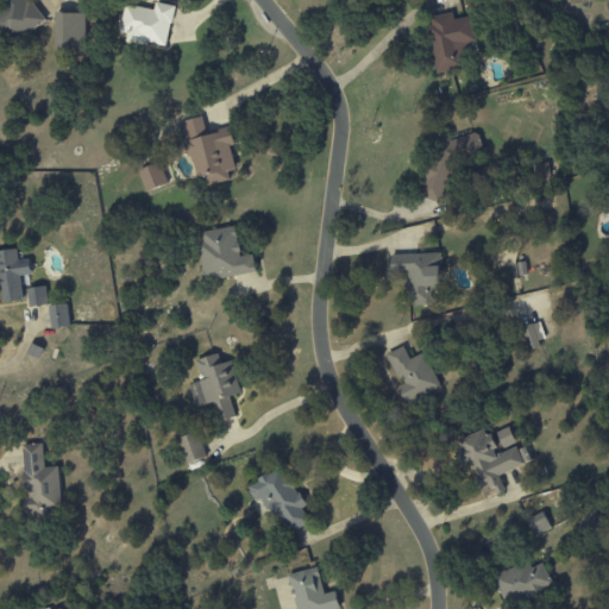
[(2,0),(0,2),(0,48),(42,18),(27,0),(2,0)]
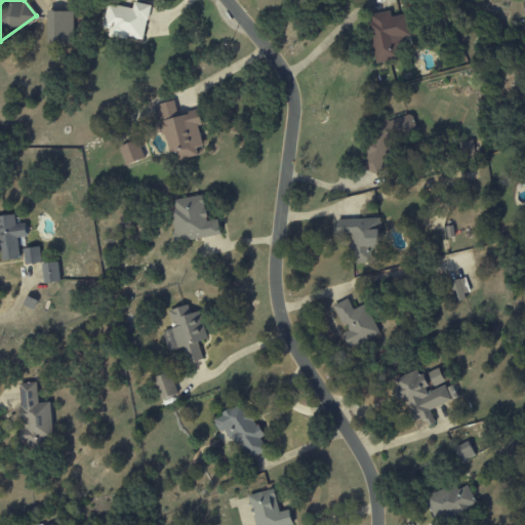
[(133,8),(109,4),(103,34),(145,41),(151,5),(134,2),(133,8)]
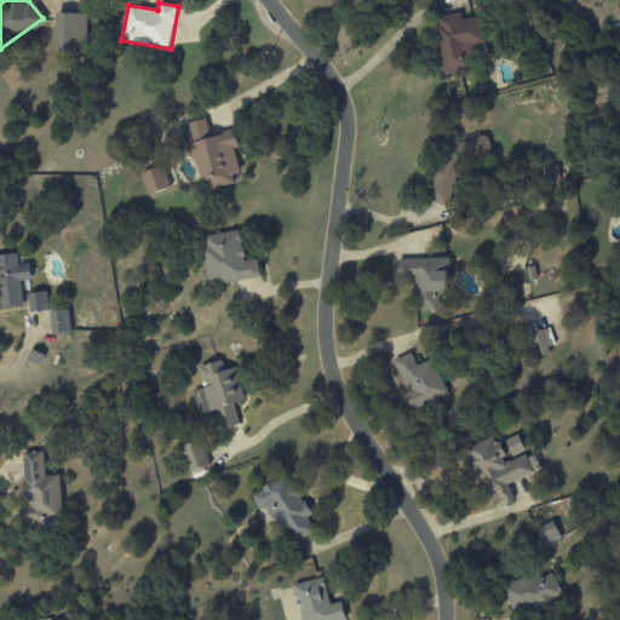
[(86,13),(57,13),(57,52),(86,52),(86,13)]
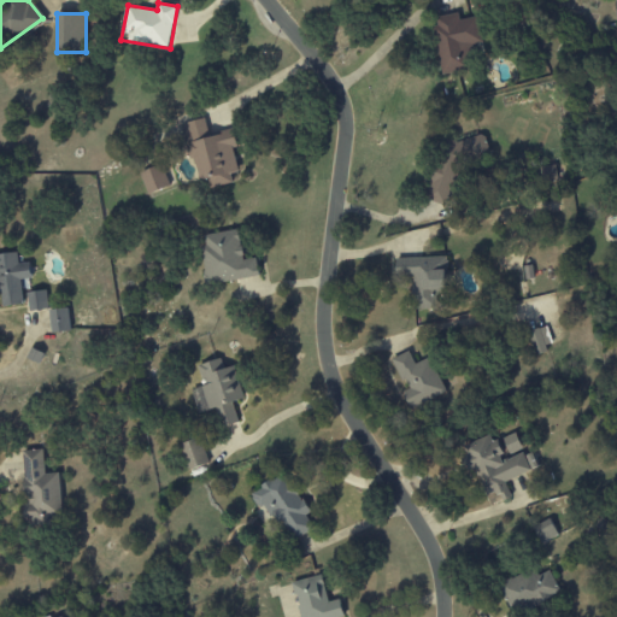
[(441,75),(471,69),(468,47),(482,45),(477,17),(459,21),(458,13),(432,18),(441,75)]
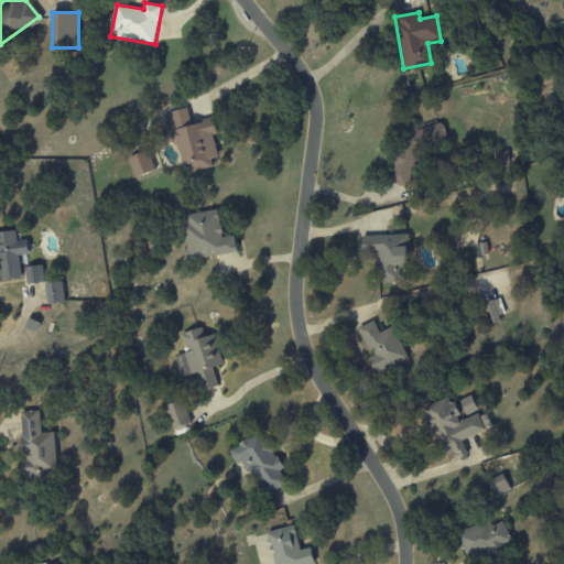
[(219,166),(214,137),(217,136),(214,119),(191,123),(187,109),(167,112),(179,166),(190,164),(191,172),(219,166)]
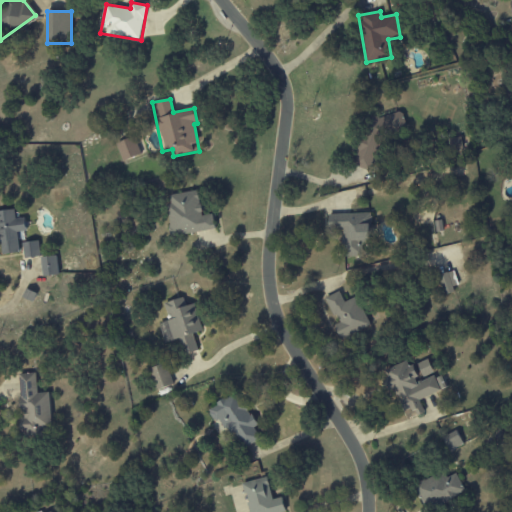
[(140,155),(134,137),(116,143),(123,162),(140,155)]
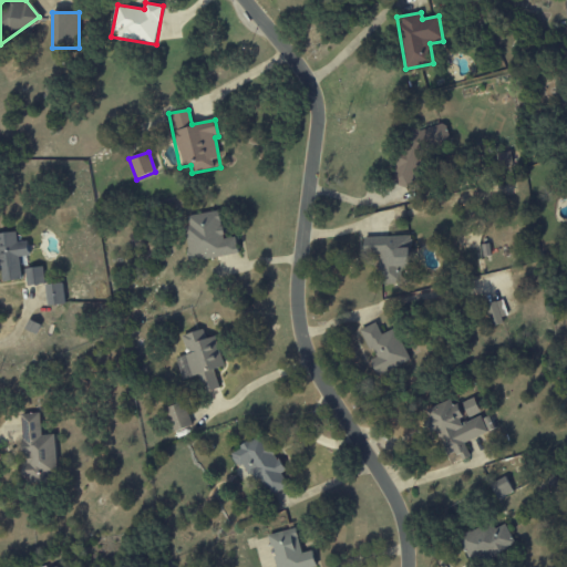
[(237,255),(235,237),(224,239),(220,212),(187,216),(188,226),(184,226),(189,260),(237,255)]
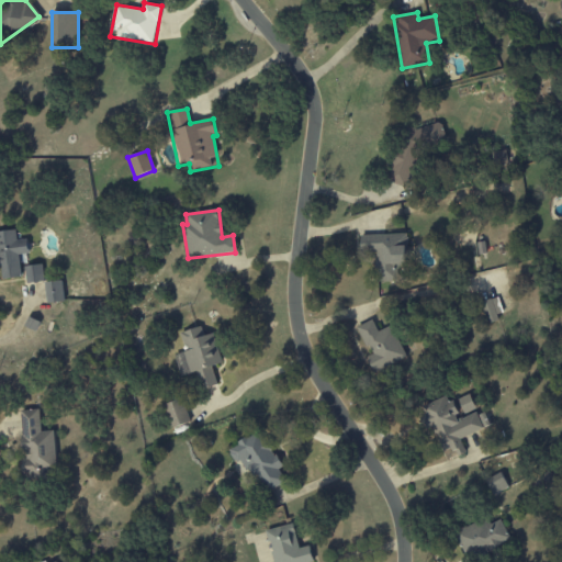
[(0,232),(0,279),(21,278),(19,255),(29,254),(26,239),(17,240),(15,231),(0,232)]
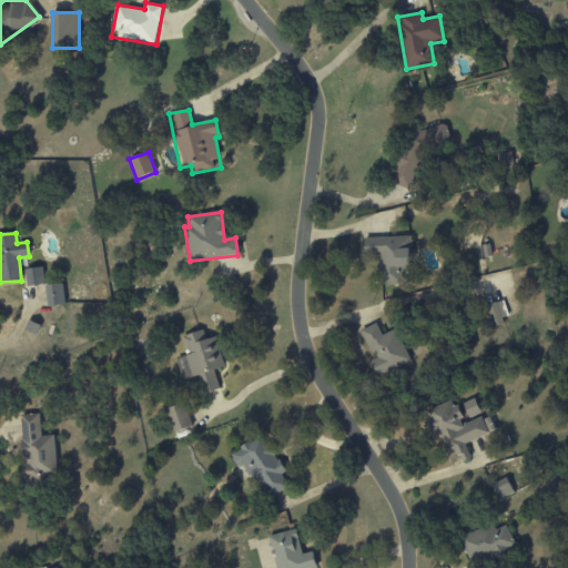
[(364,237),(365,256),(381,255),(381,284),(405,284),(404,269),(412,269),(412,236),(364,237)]
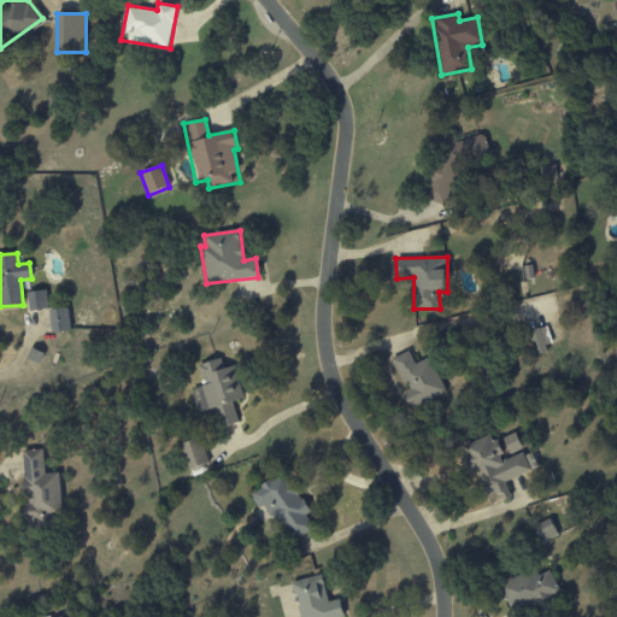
[(48,310),(47,291),(27,293),(29,311),(48,310)]
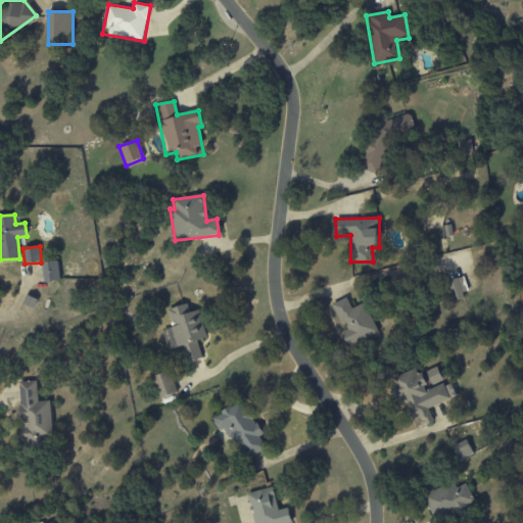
[(59,281),(57,262),(42,263),(43,282),(59,281)]
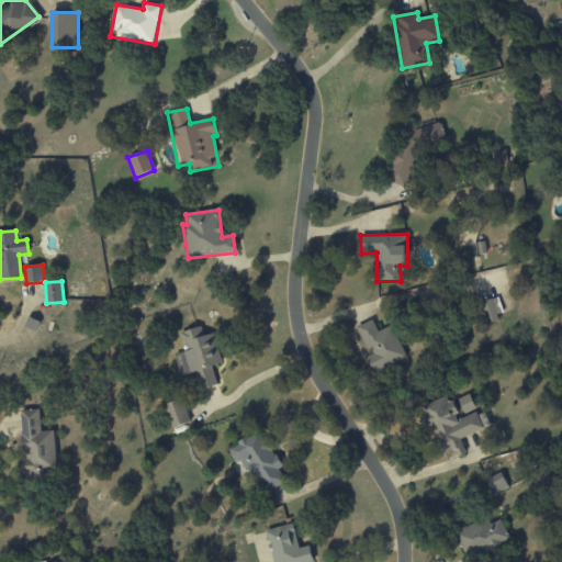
[(504,316),(497,298),(481,303),(487,322),(504,316)]
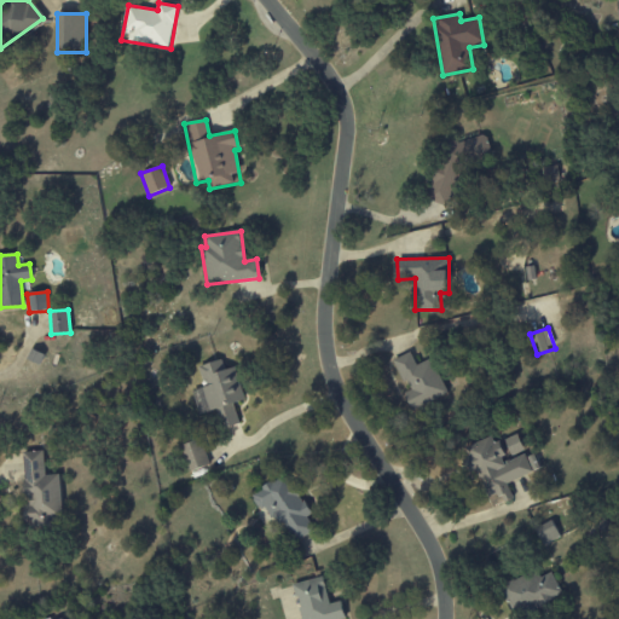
[(404,393),(411,410),(447,394),(432,358),(416,365),(410,353),(394,359),(406,392),(404,393)]
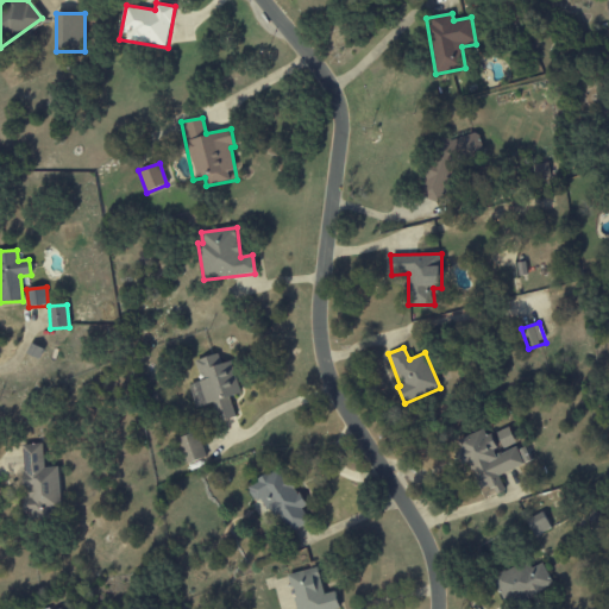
[(189,384),(195,409),(213,405),(218,422),(236,418),(230,397),(240,394),(231,362),(221,364),(218,355),(195,360),(201,381),(189,384)]
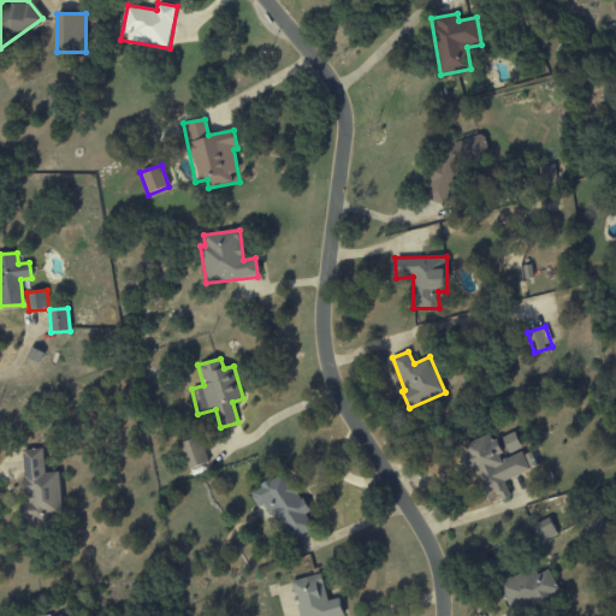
[(502,438),(509,454),(520,448),(514,433),(502,438)]
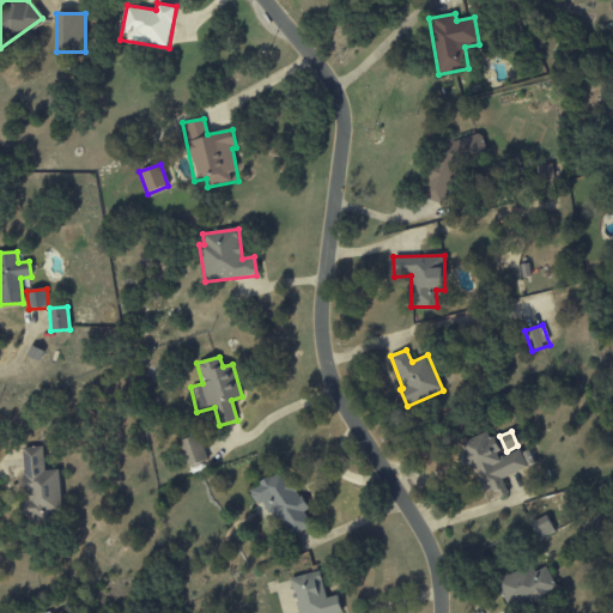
[(502,479),(535,463),(528,447),(502,459),(490,432),(460,445),(481,493),(495,489),(498,498),(508,493),(502,479)]
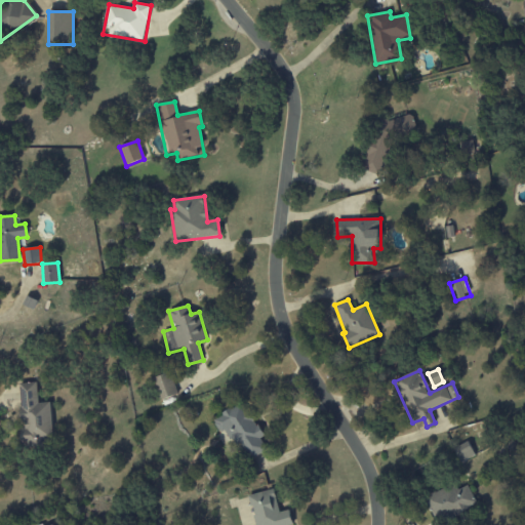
[(161,401),(177,395),(170,372),(153,378),(161,401)]
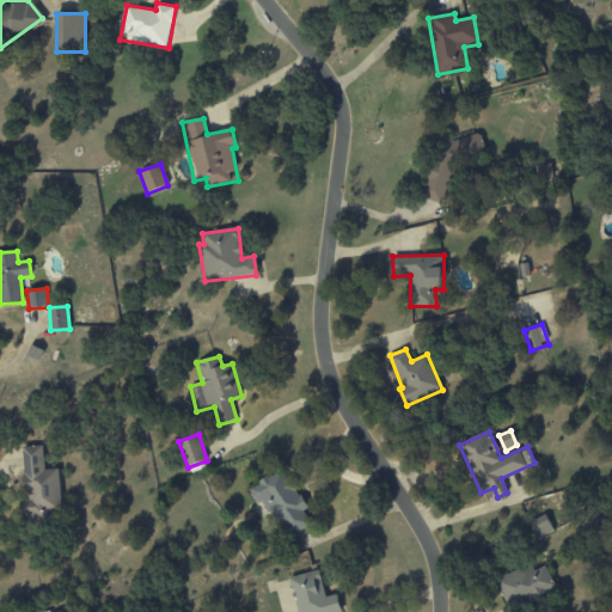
[(59,469),(44,470),(43,446),(22,447),(26,522),(54,521),(53,512),(62,510),(59,469)]
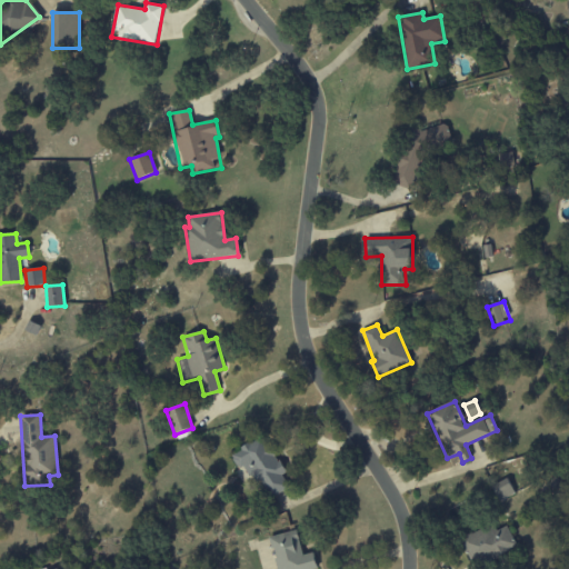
[(499,501),(515,493),(507,479),(492,487),(499,501)]
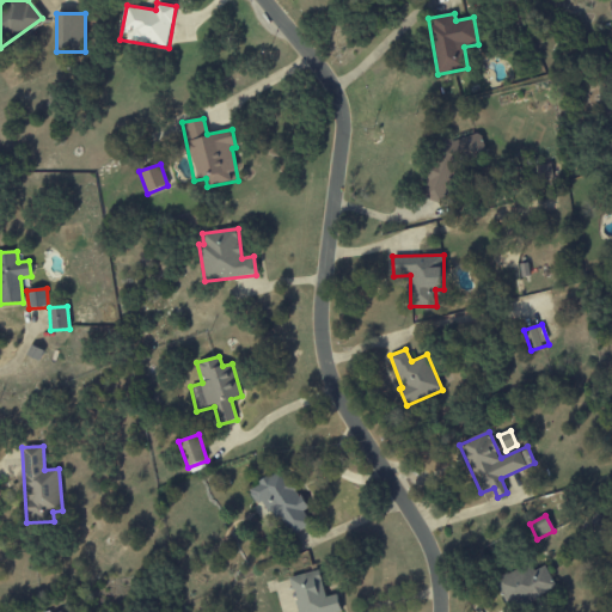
[(545,565),(533,571),(528,563),(495,580),(509,610),(556,588),(545,565)]
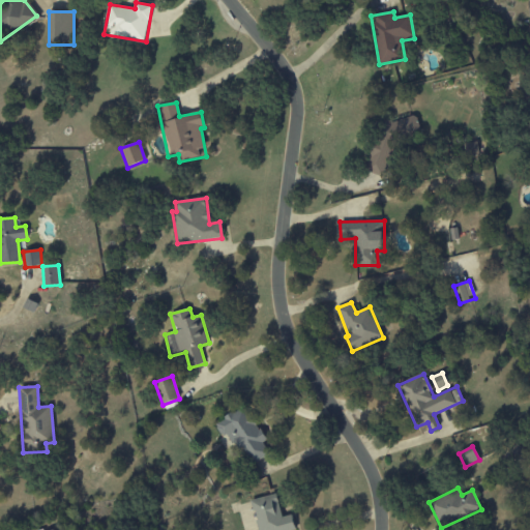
[(258,529),(295,529),(292,514),(282,518),(276,494),(251,500),(258,529)]
